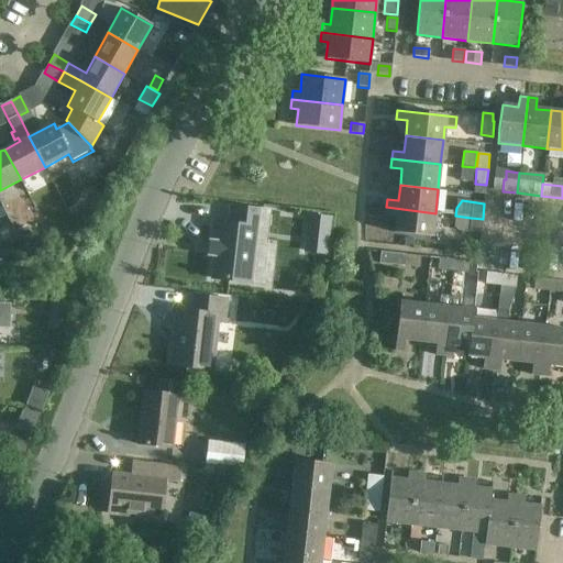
[(76,206),(68,209),(74,222),(81,218),(76,206)]
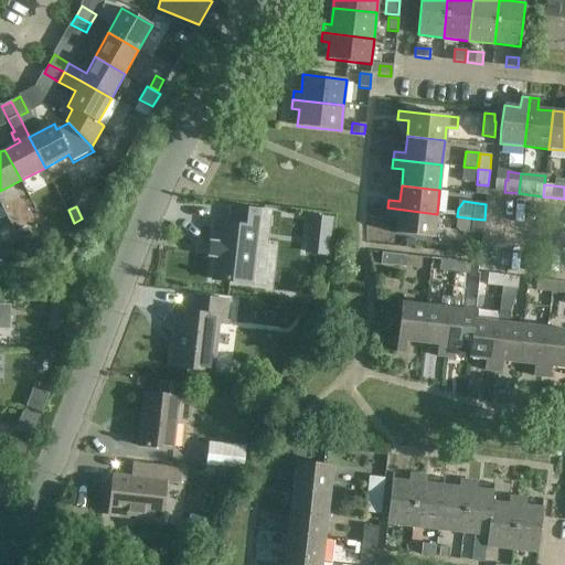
[(437,217),(437,214),(387,208),(386,216),(397,217),(396,234),(434,240),(437,217)]
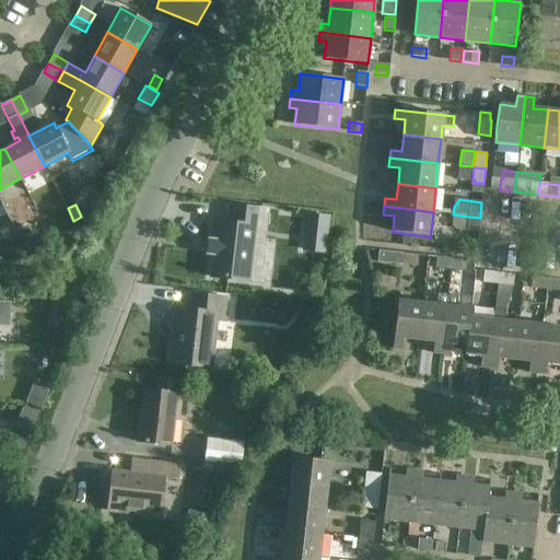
[(254,282),(261,210),(229,207),(228,223),(212,222),(209,242),(214,243),(211,277),(254,282)]
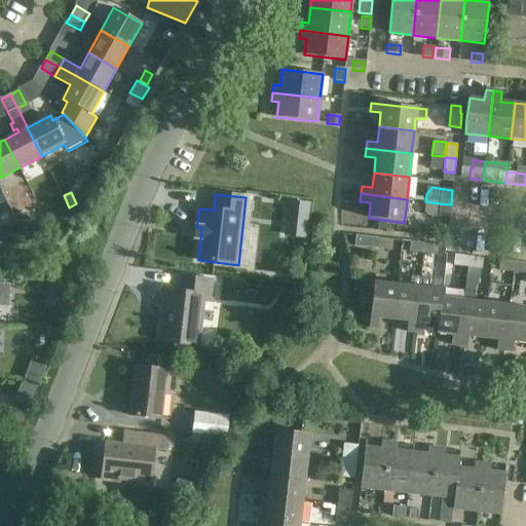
[(439,217),(449,218),(451,204),(440,203),(439,217)]
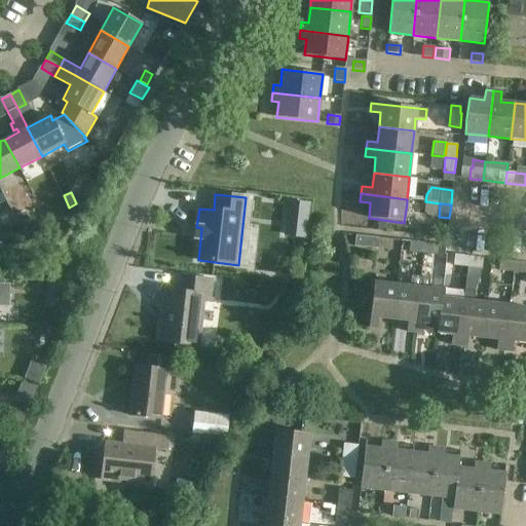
[(293,204),(289,229),(302,232),(306,207),(293,204)]
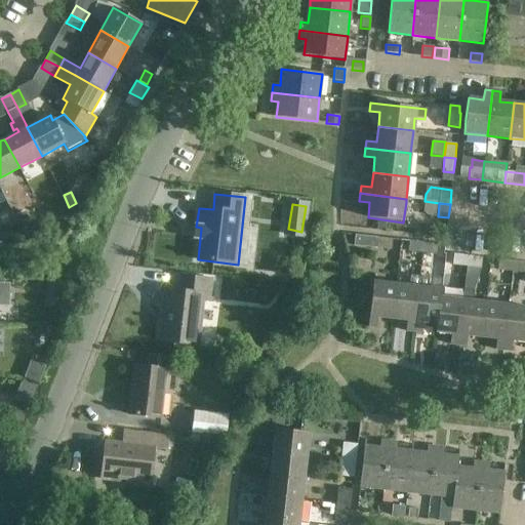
[(25,210),(13,215),(18,225),(29,219),(25,210)]
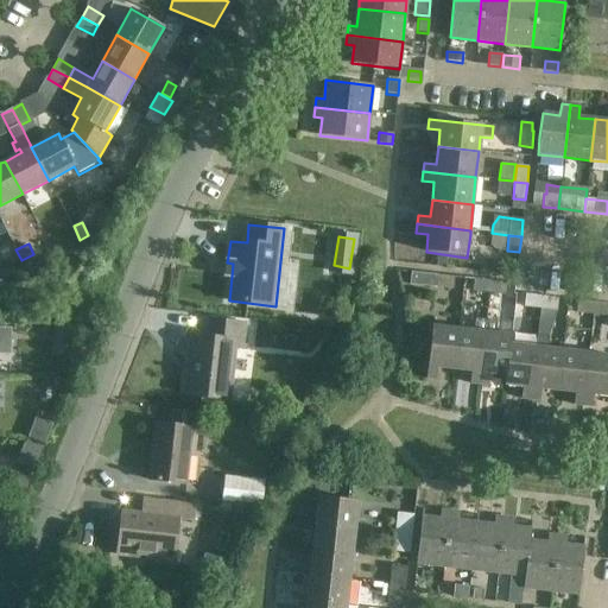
[(410,285),(434,287),(450,290),(451,277),(411,272),(410,285)]
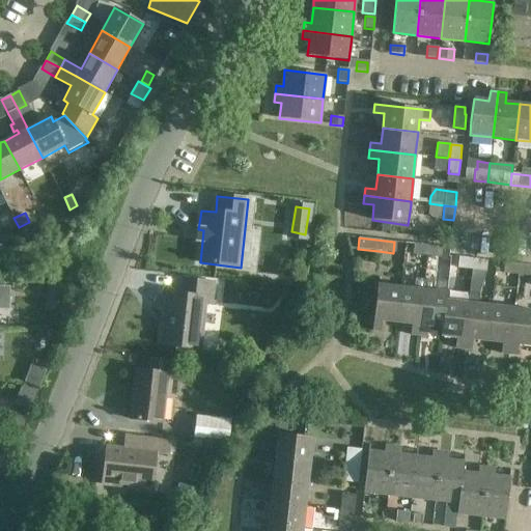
[(411,255),(427,256),(428,246),(412,244),(411,255)]
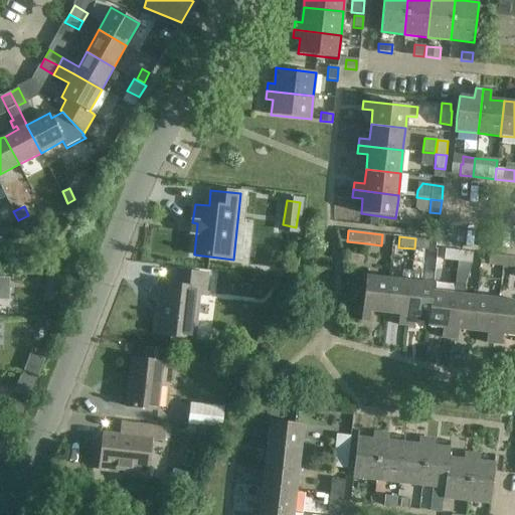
[(414,248),(425,249),(426,239),(415,238),(414,248)]
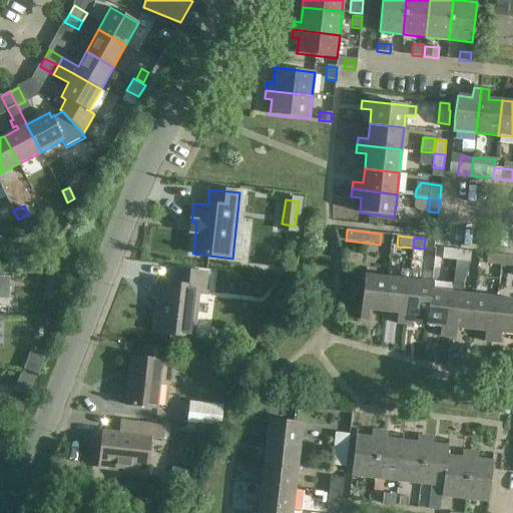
[(443,260),(457,261),(458,250),(444,248),(443,260)]
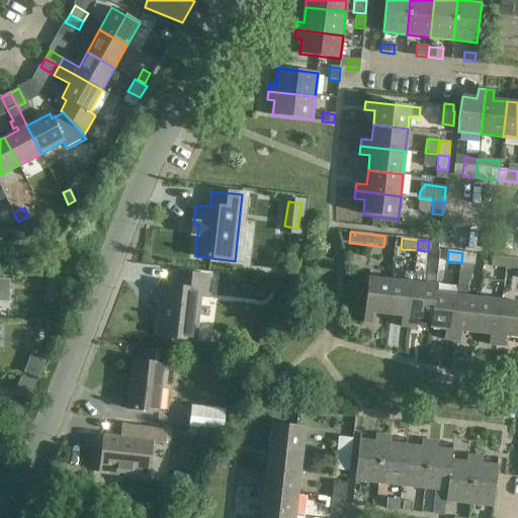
[(462,253),(461,263),(476,265),(477,254),(462,253)]
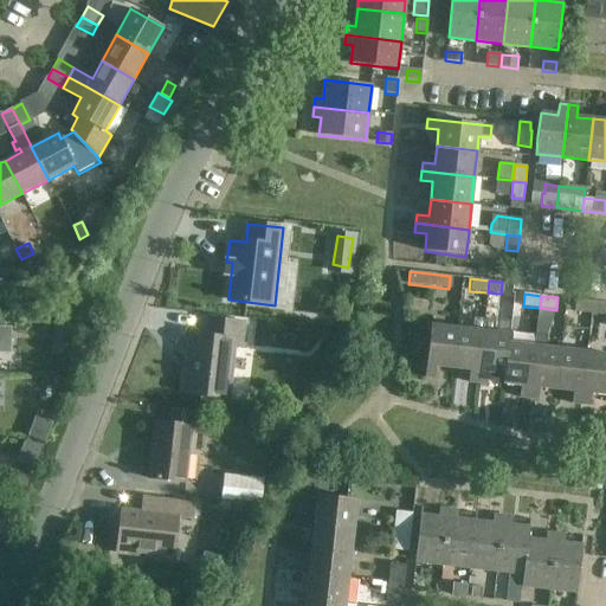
[(592,314),(593,302),(577,300),(575,313),(592,314)]
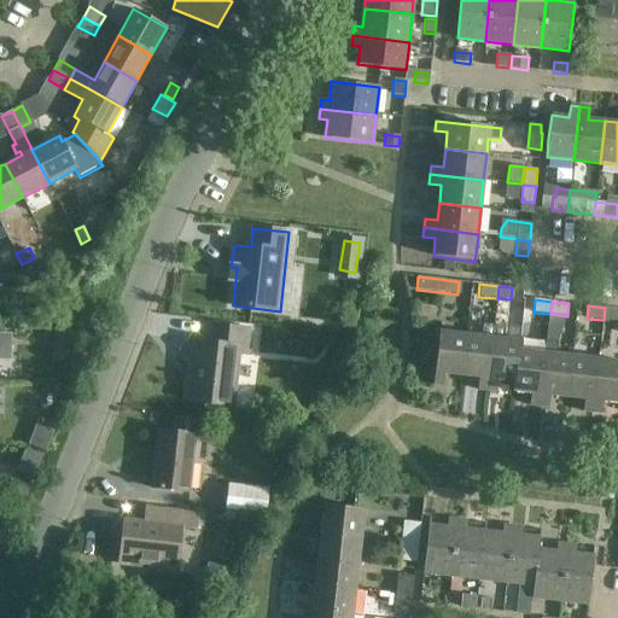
[(617,321),(617,309),(605,308),(604,320),(617,321)]
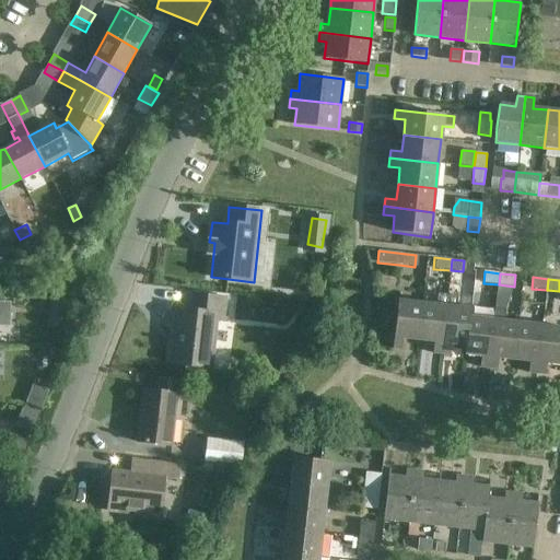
[(170,363),(191,366),(211,368),(216,319),(223,319),(225,299),(193,294),(190,311),(176,310),(170,363)]
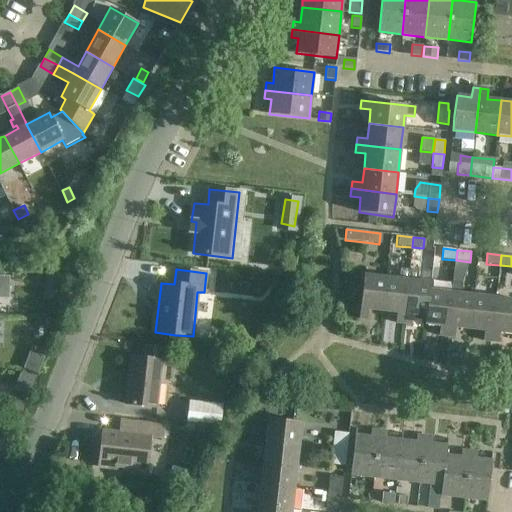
[(399,279),(386,277),(382,311),(397,313),(396,323),(403,324),(409,270),(400,269),(399,279)]
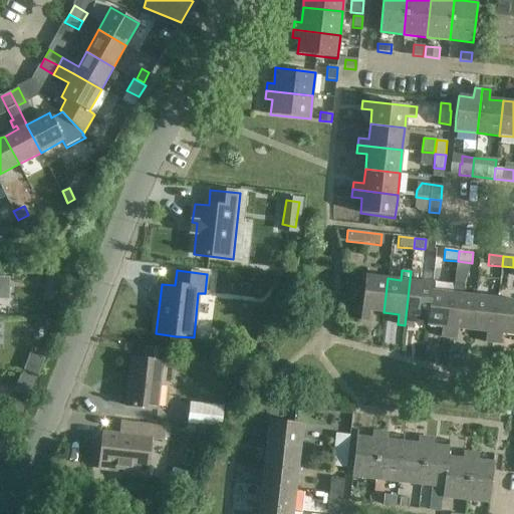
[(427,325),(428,325),(431,291),(432,283),(419,282),(420,272),(411,271),(405,325),(413,326),(414,316),(428,317),(427,325)]
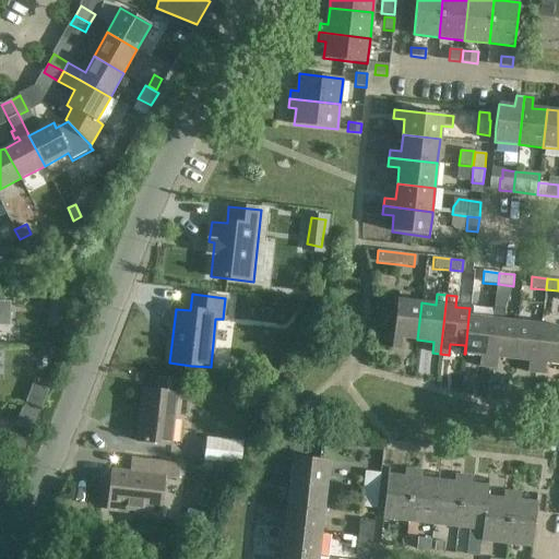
[(402,339),(417,340),(421,302),(397,300),(392,348),(401,349),(402,339)]
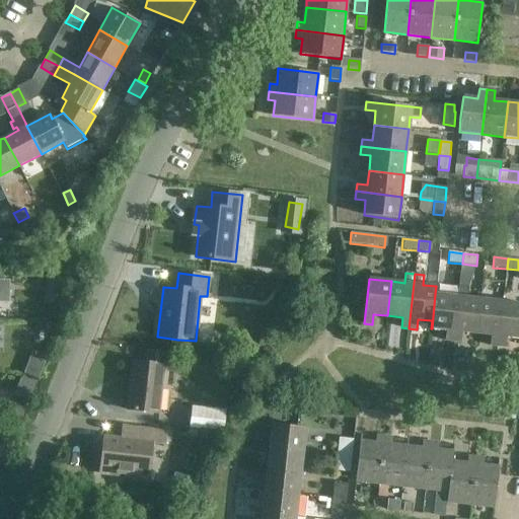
[(274,294),(278,296),(283,296),(286,291),(284,286),(280,284),(276,285),(273,290),(274,294)]
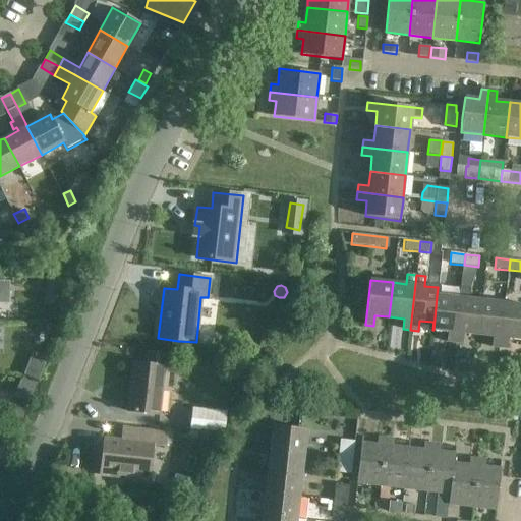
[(447,342),(455,343),(461,286),(459,286),(458,298),(437,295),(433,330),(448,332),(447,342)]
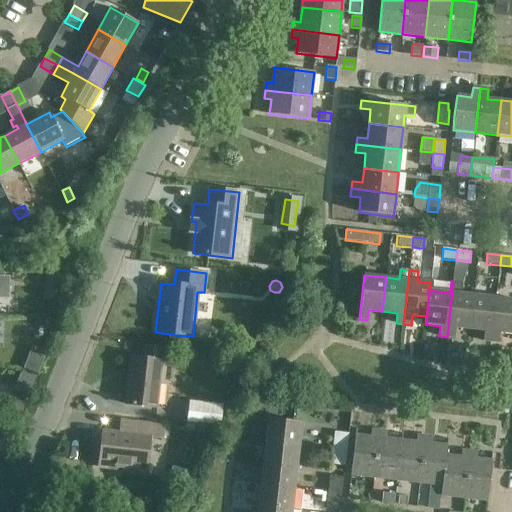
[(462,283),(453,281),(447,337),(454,338),(455,328),(470,329),(474,295),(461,294),(462,283)]
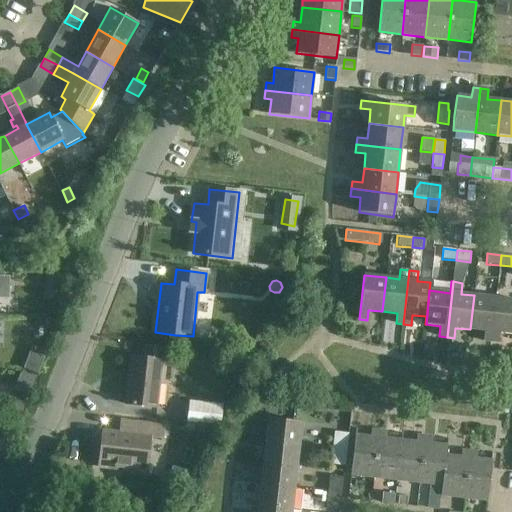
[(483,341),(491,342),(496,298),(474,295),(470,329),(484,331),(483,341)]
